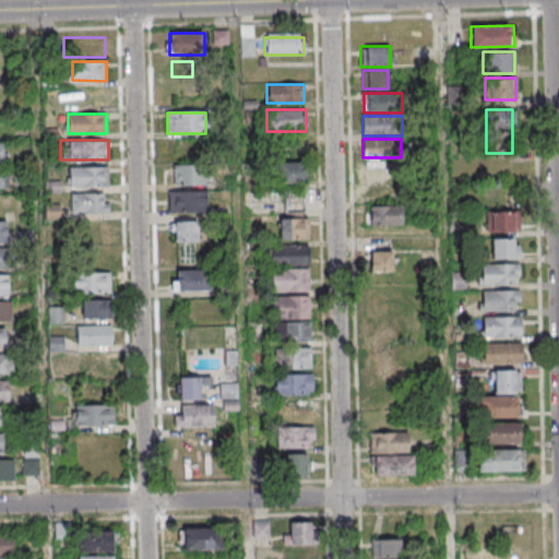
[(392,162),(364,162),(364,182),(392,182),(392,162)]
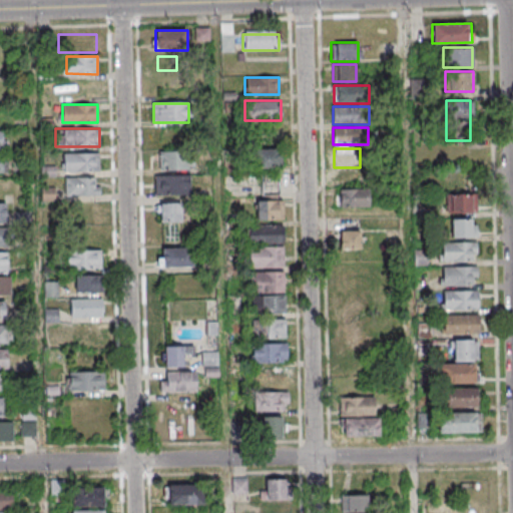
[(278,149),(254,149),(254,168),(278,168),(278,149)]
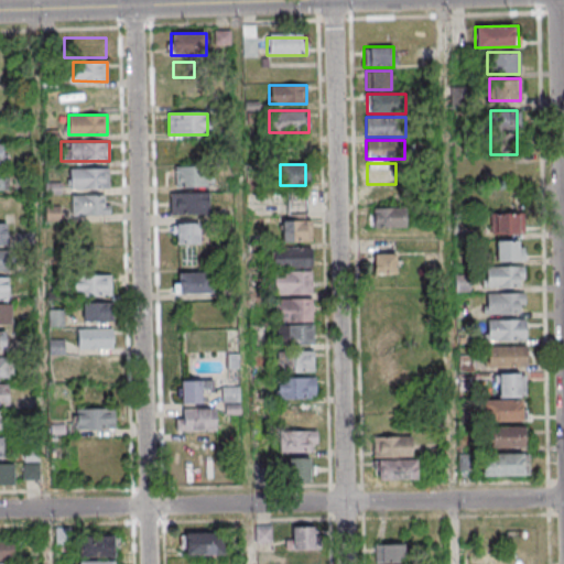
[(172,186),(212,186),(212,165),(172,165),(172,186)]
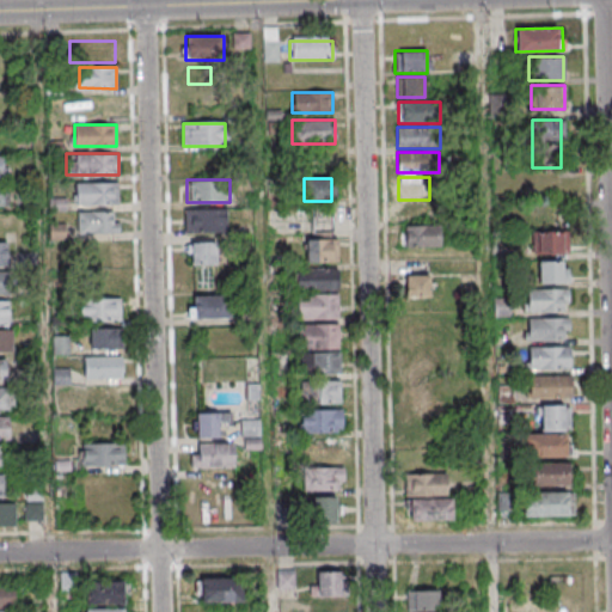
[(118,203),(118,182),(72,182),(72,203),(118,203)]
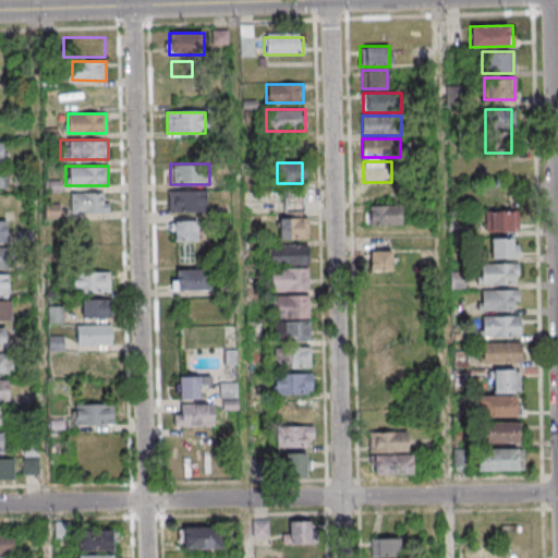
[(206,211),(206,191),(168,191),(168,211),(206,211)]
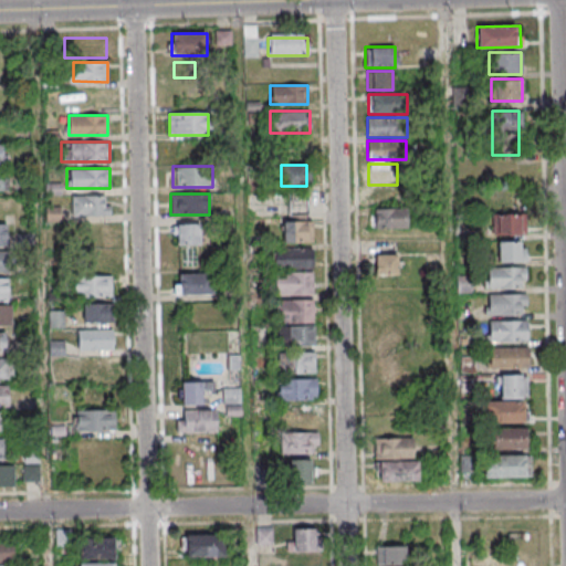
[(290,220),(283,220),(283,242),(310,242),(310,194),(290,194),(290,220)]
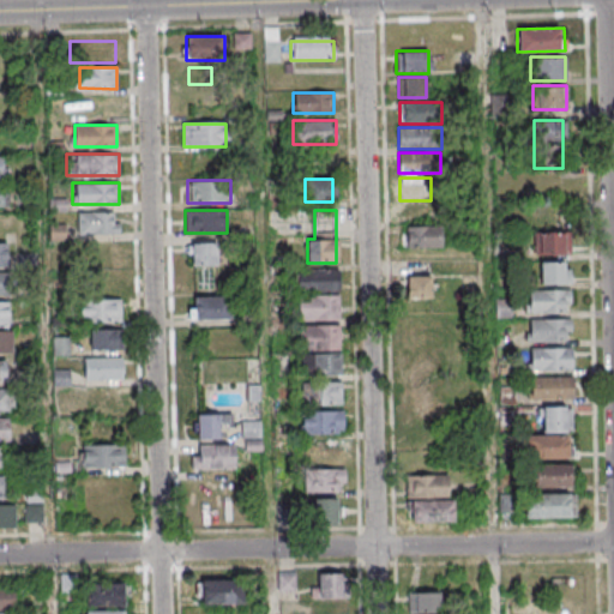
[(119,234),(119,211),(77,211),(77,234),(119,234)]
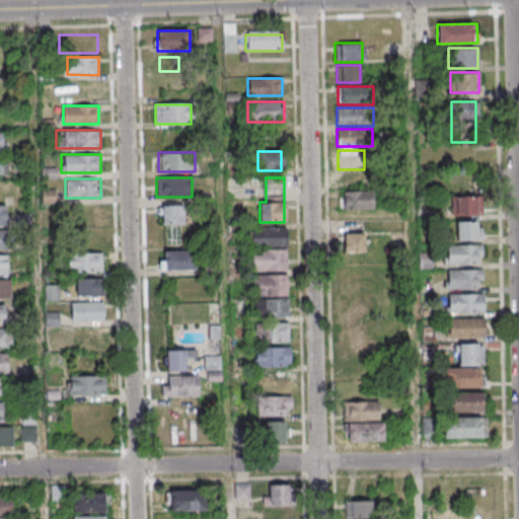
[(373,192),(343,192),(343,209),(373,209),(373,192)]
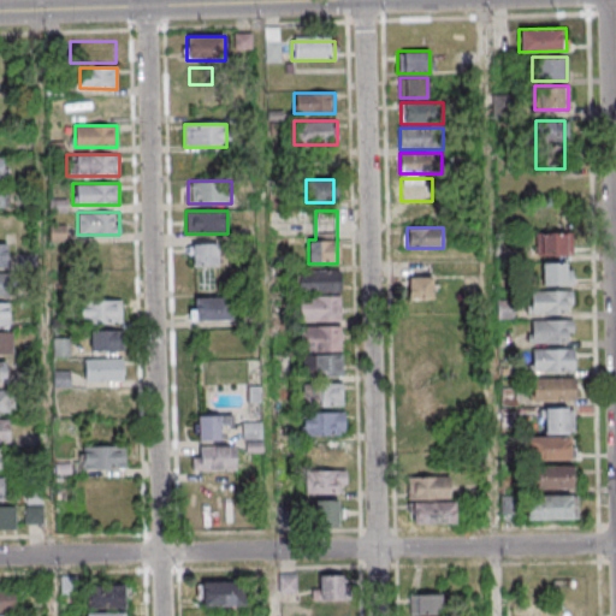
[(535,256),(569,256),(569,234),(535,234),(535,256)]
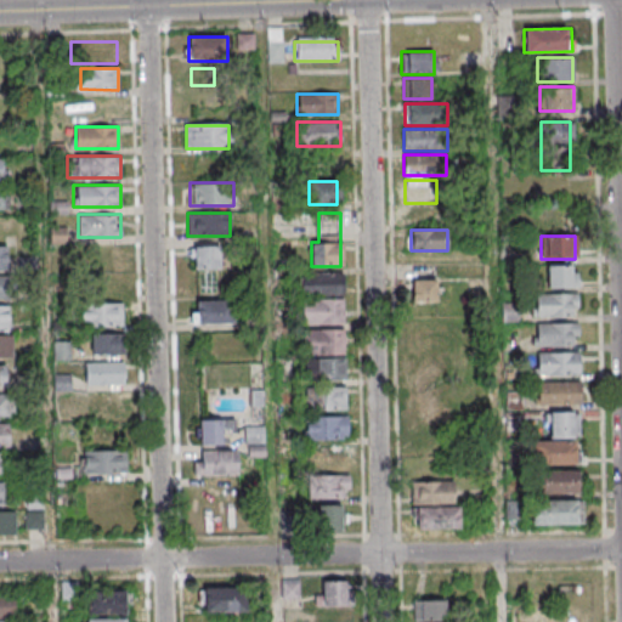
[(190,270),(220,270),(220,246),(190,246),(190,270)]
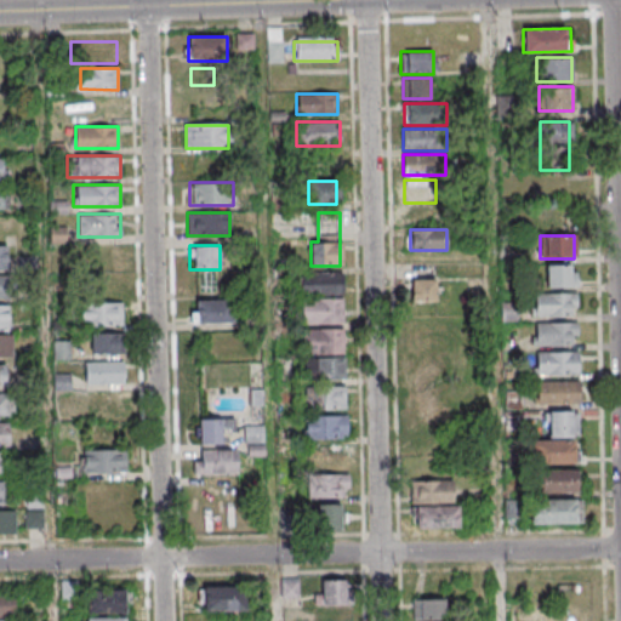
[(576,265),(547,265),(547,288),(576,288),(576,265)]
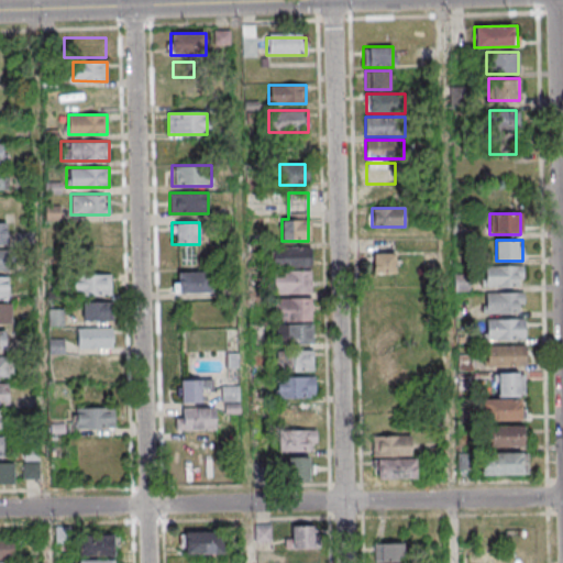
[(310,247),(268,247),(268,268),(310,268),(310,247)]
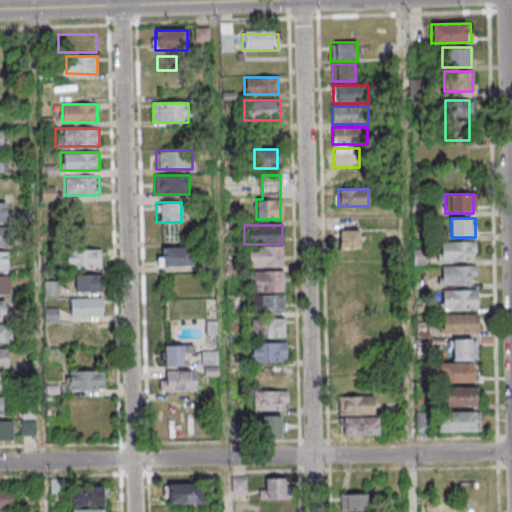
[(360,250),(360,230),(338,230),(338,250),(360,250)]
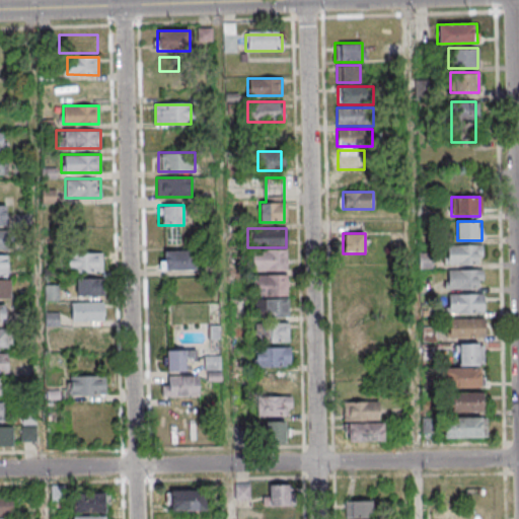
[(445,264),(483,264),(483,245),(445,245),(445,264)]
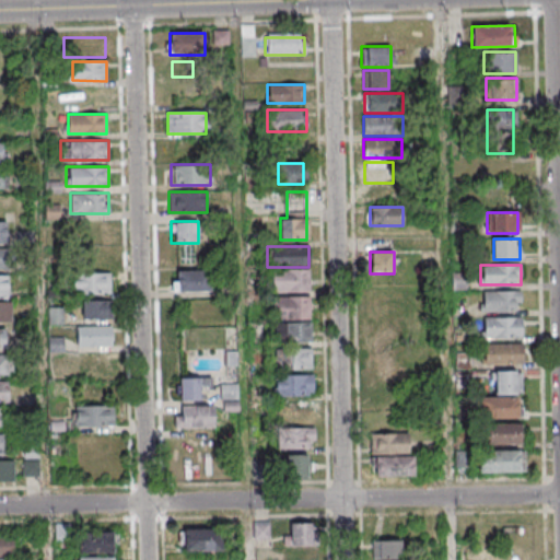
[(310,292),(310,270),(271,270),(271,292),(310,292)]
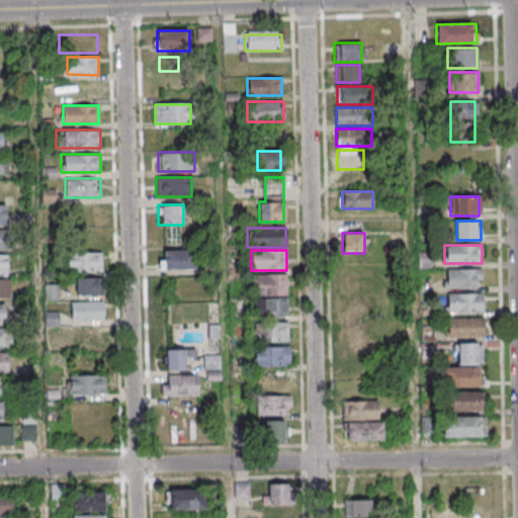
[(194,270),(194,251),(161,251),(161,270),(194,270)]
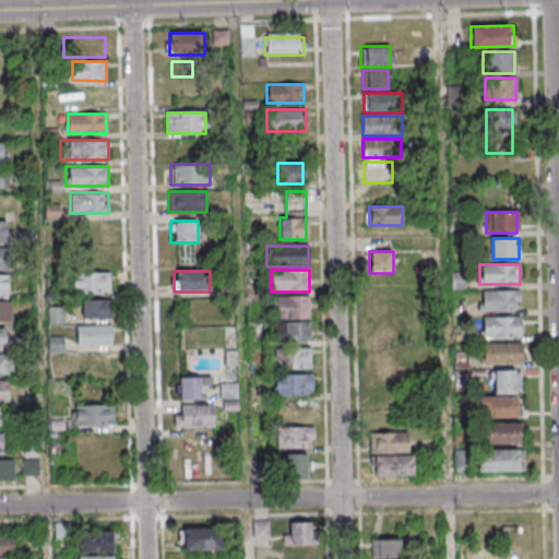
[(0,274),(0,295),(9,296),(9,275),(0,274)]
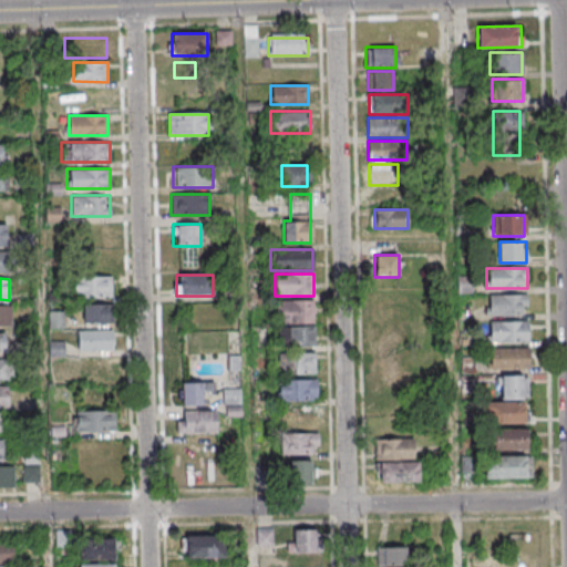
[(112,278),(76,278),(76,299),(112,299),(112,278)]
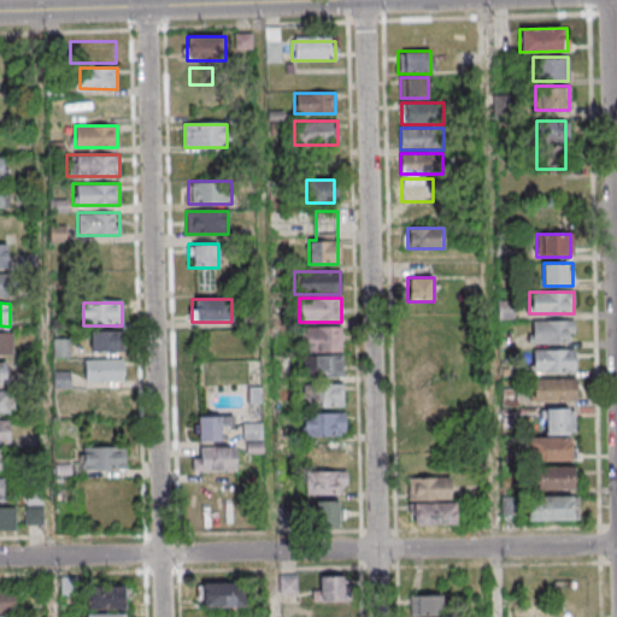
[(513,318),(513,306),(499,306),(499,317),(513,318)]
